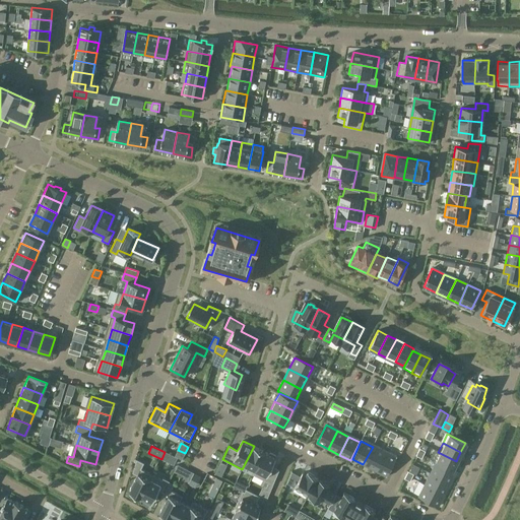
[(255,470),(264,452),(254,447),(243,469),(246,471),(248,466),(255,470)]
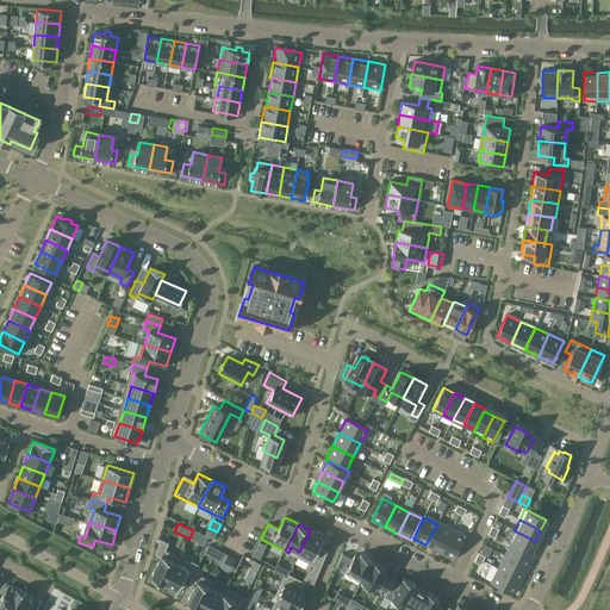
[(450,530),(437,524),(425,545),(440,552),(450,530)]
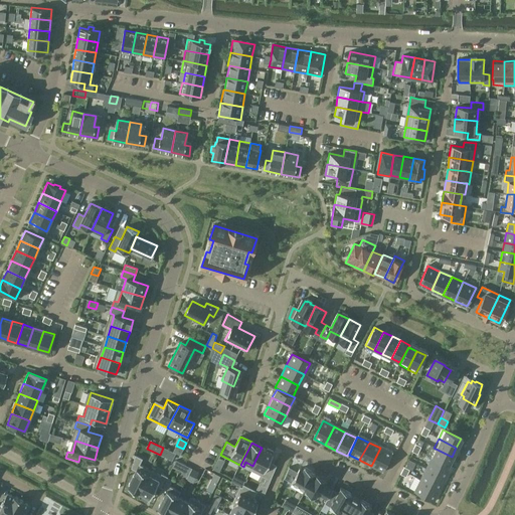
[(163,448),(160,455),(171,461),(174,454),(163,448)]
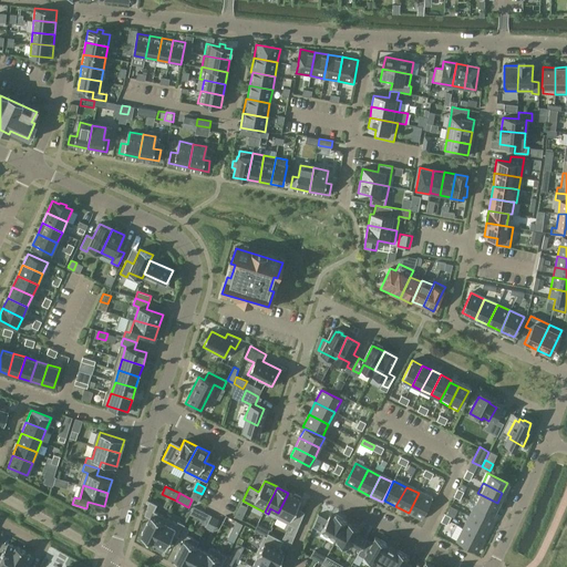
[(294,495),(288,493),(278,513),(276,517),(298,528),(303,514),(296,509),(301,498),(299,498),(300,497),(294,494),(294,495)]
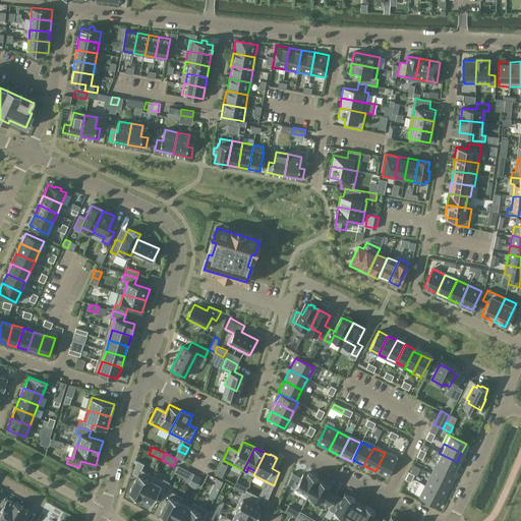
[(396,459),(385,453),(375,471),(387,477),(396,459)]
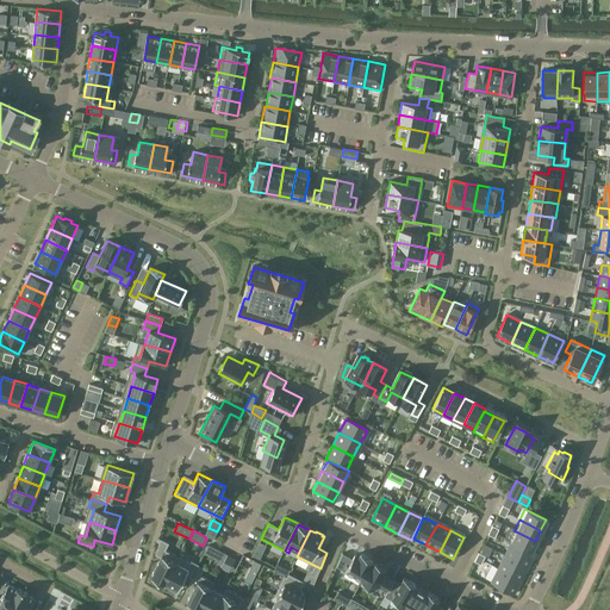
[(514,530),(509,540),(529,551),(535,541),(514,530)]
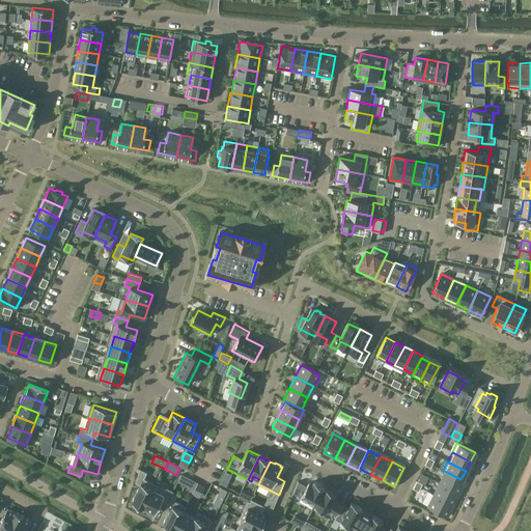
[(445,471),(439,482),(457,492),(464,480),(445,471)]
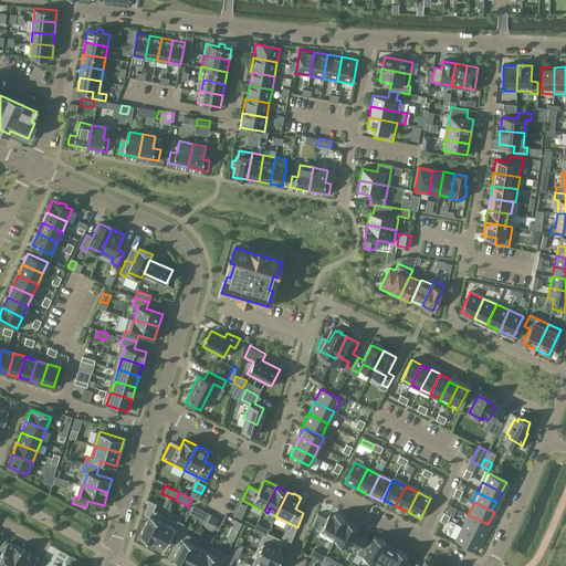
[(154,542),(166,516),(147,507),(143,519),(147,521),(140,535),(154,542)]
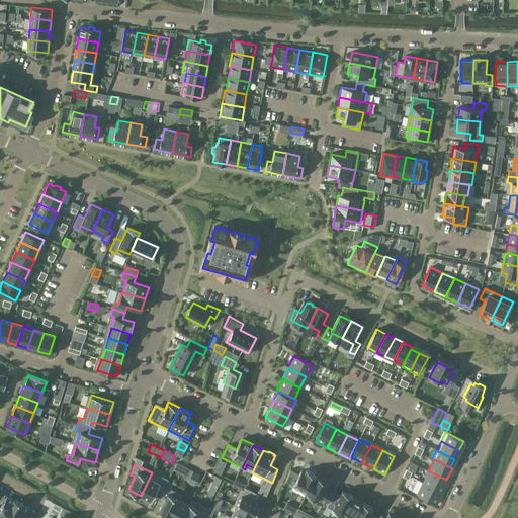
[(218,465),(214,471),(221,473),(224,468),(218,465)]
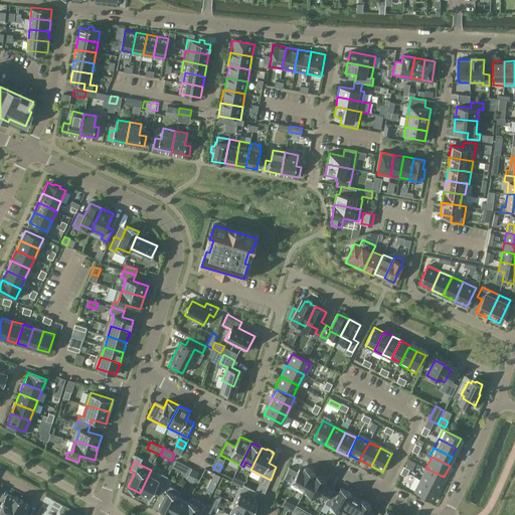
[(285,478),(305,490),(315,473),(305,467),(303,471),(297,468),(295,472),(289,468),(285,478)]
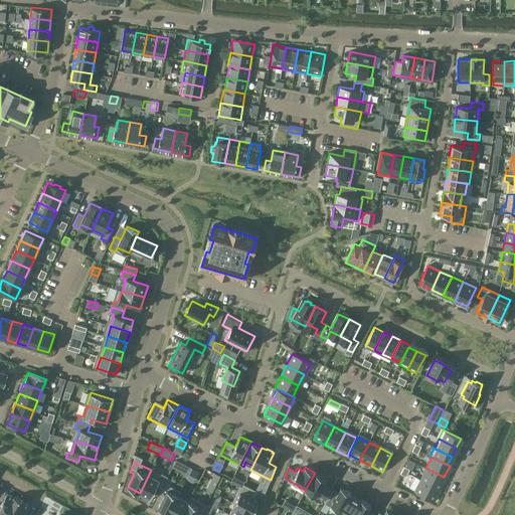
[(425,468),(419,480),(438,489),(444,477),(425,468)]
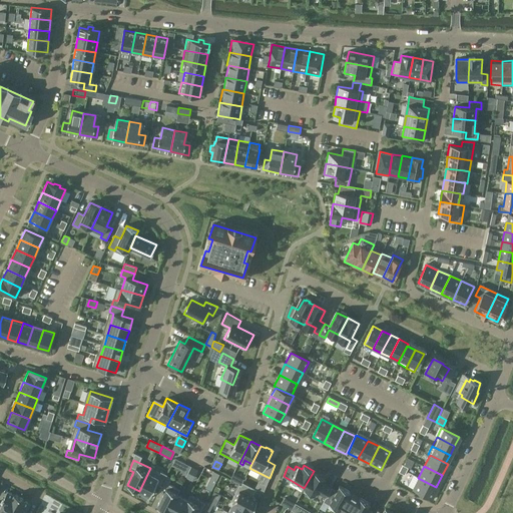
[(160,474),(150,468),(139,491),(149,496),(155,483),(161,486),(165,478),(166,475),(161,473),(160,474)]
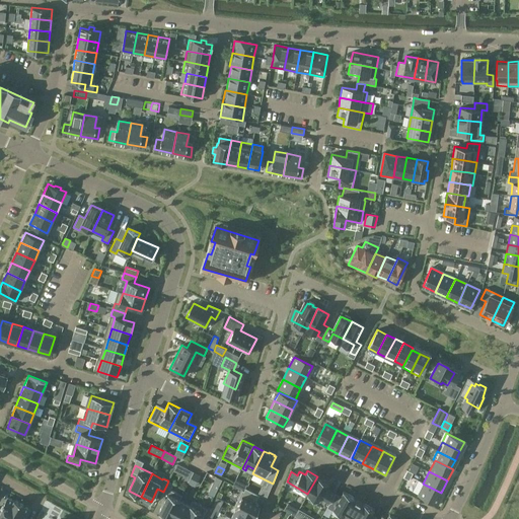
[(327,483),(317,476),(307,494),(327,506),(334,495),(324,490),(327,483)]
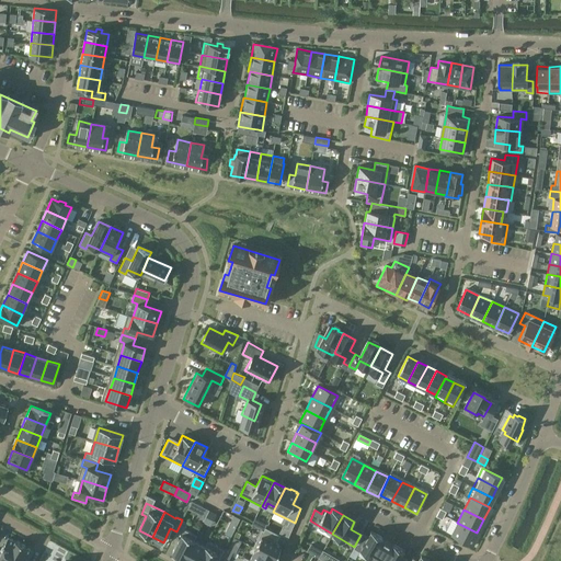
[(233,516),(229,525),(235,528),(239,519),(233,516)]
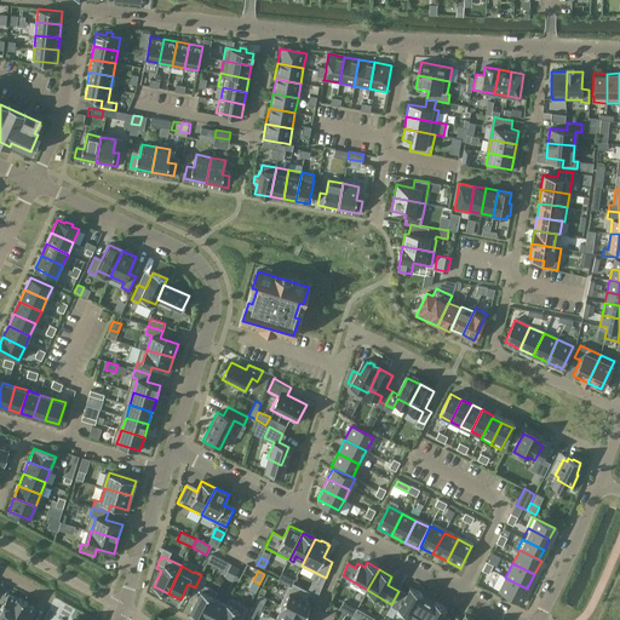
[(199,591),(188,613),(202,619),(214,597),(217,592),(204,585),(207,578),(201,575),(195,587),(195,589),(199,591)]
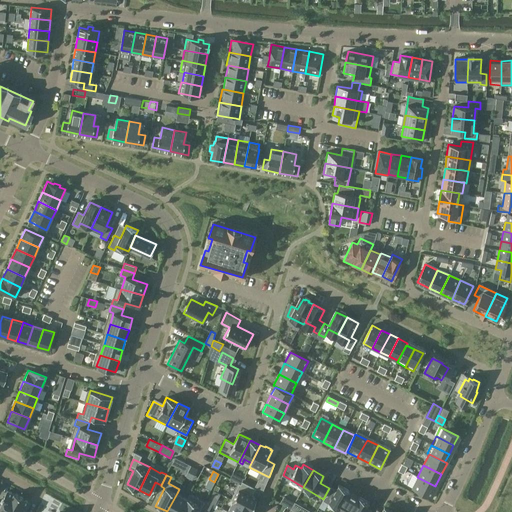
[(238,475),(235,481),(241,484),(244,478),(238,475)]
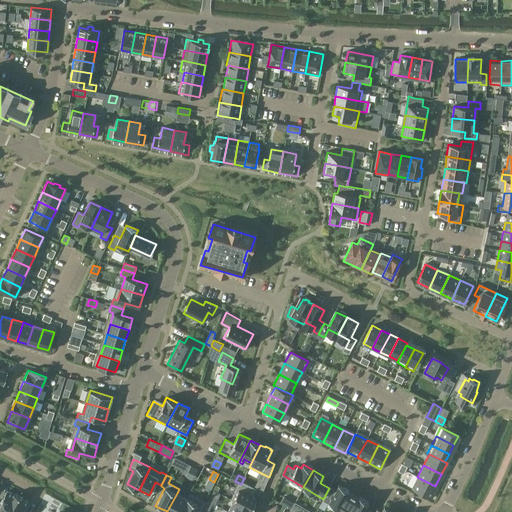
[(417,477),(412,488),(429,497),(435,486),(417,477)]
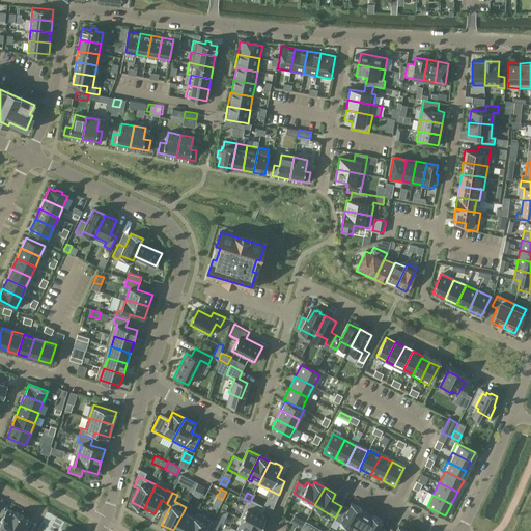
[(251,499),(249,502),(248,501),(240,519),(260,529),(267,516),(258,513),(262,505),(251,499)]
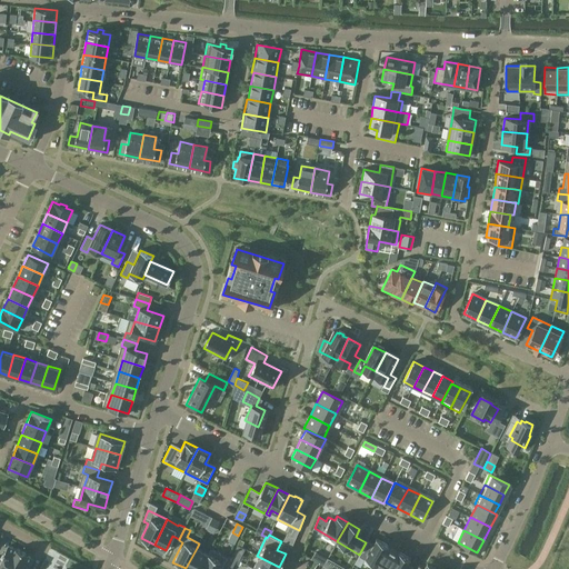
[(378,562),(389,543),(378,537),(375,541),(371,539),(367,547),(370,549),(367,556),(378,562)]
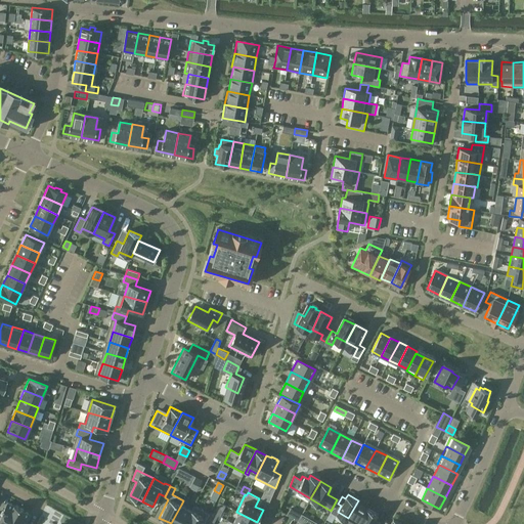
[(368,506),(359,499),(348,518),(358,523),(358,522),(368,506)]
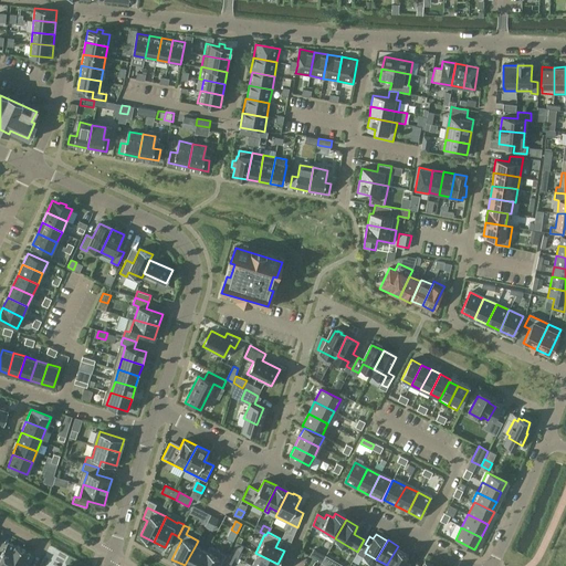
[(0,565),(11,565),(21,548),(16,545),(14,546),(9,543),(0,557),(0,565)]
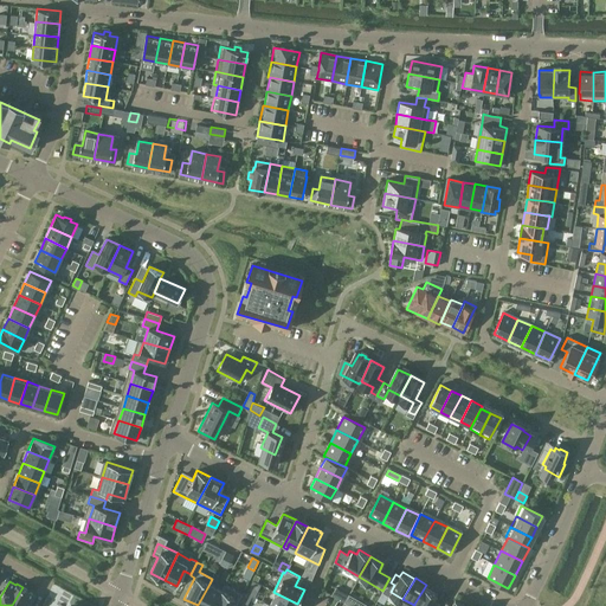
[(210,584),(198,605),(213,605),(221,590),(210,584)]
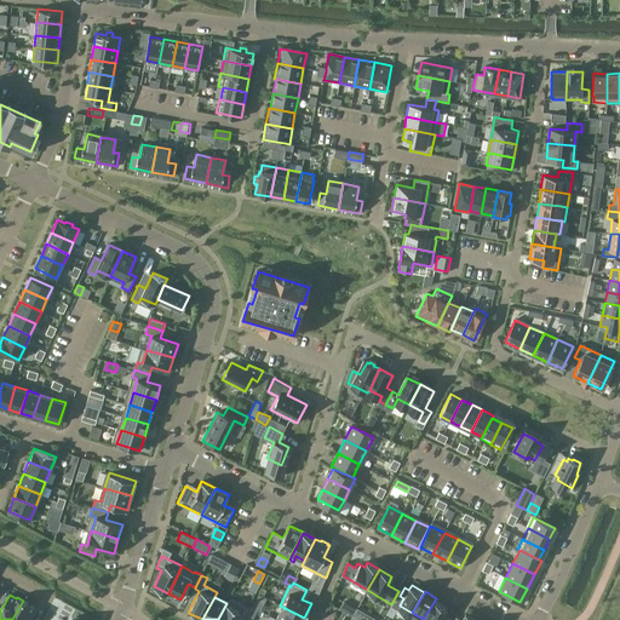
[(449,604),(436,597),(436,598),(424,618),(428,619),(446,619),(448,619),(442,615),(449,604)]
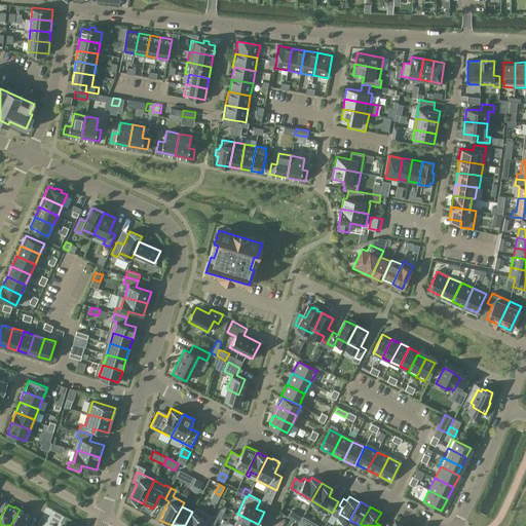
[(192,512),(185,525),(204,525),(208,521),(210,515),(195,508),(192,512)]
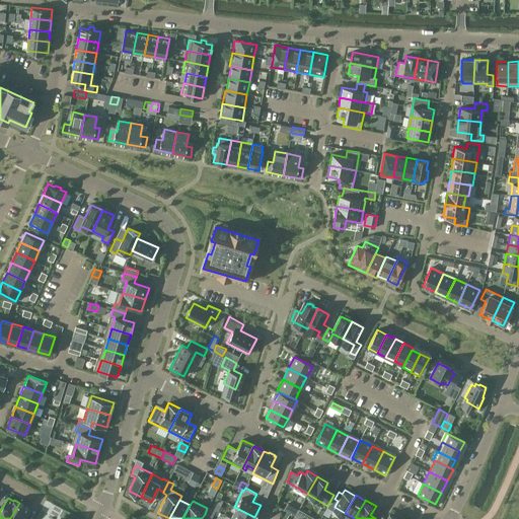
[(19,503),(10,518),(24,518),(29,510),(24,506),(19,503)]
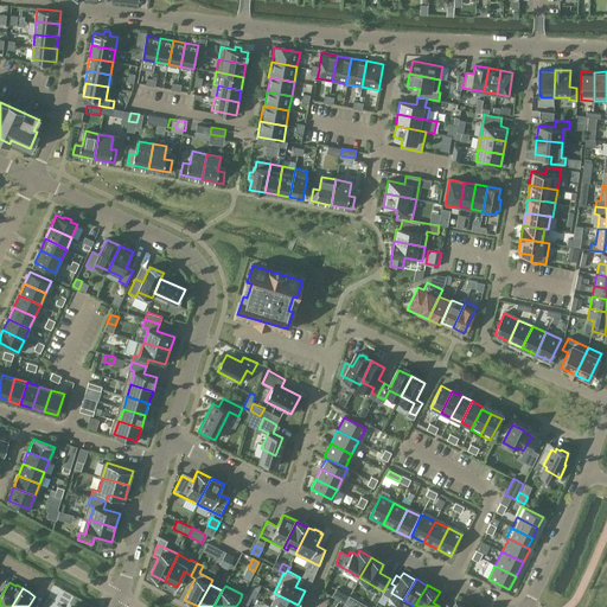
[(249,588),(247,594),(253,598),(254,598),(257,592),(249,588)]
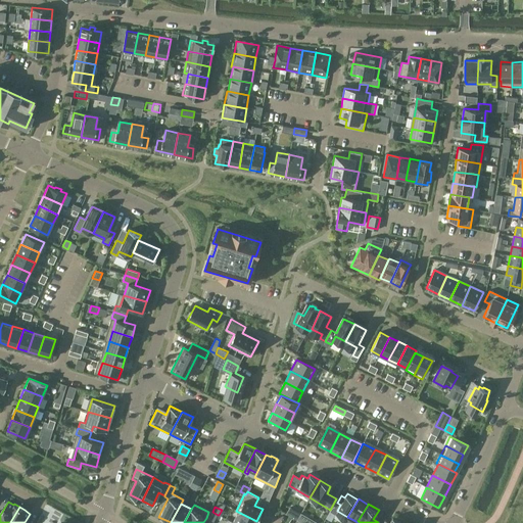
[(295,510),(291,517),(292,517),(297,520),(301,513),(295,510)]
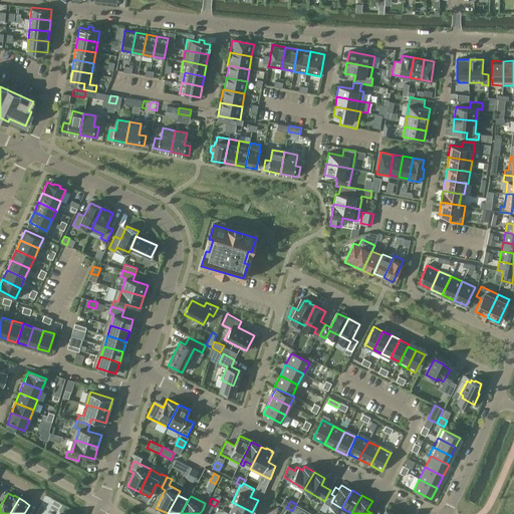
[(234,503),(229,513),(231,513),(250,513),(252,512),(234,503)]
